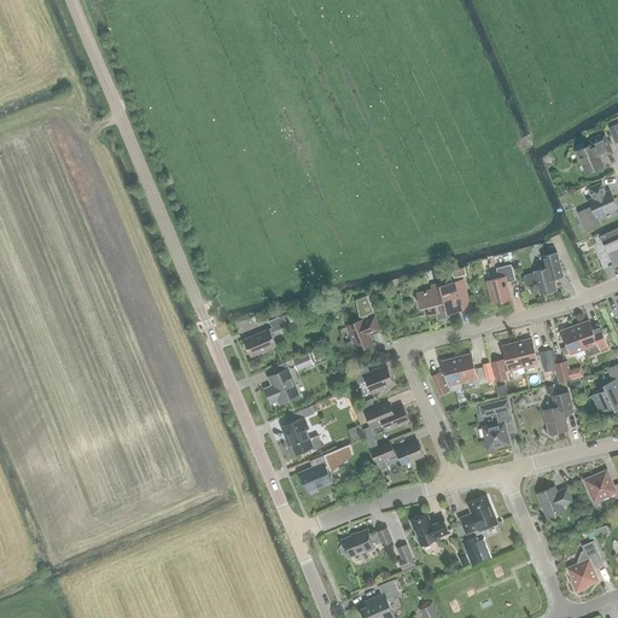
[(617,123),(607,128),(614,144),(617,141),(617,123)]
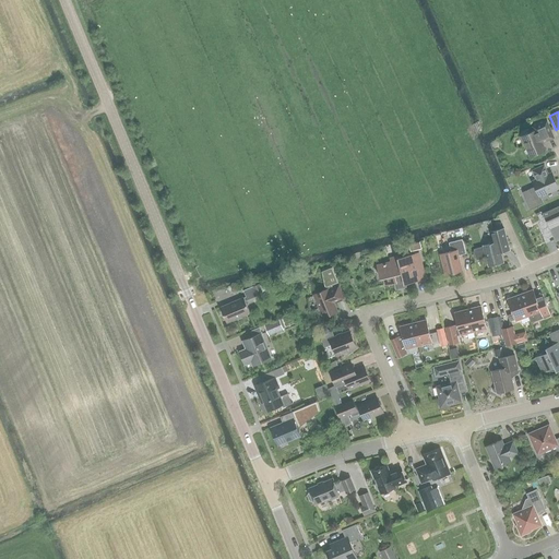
[(554,138),(547,121),(532,127),(533,131),(521,137),(530,156),(545,150),(542,143),(554,138)]
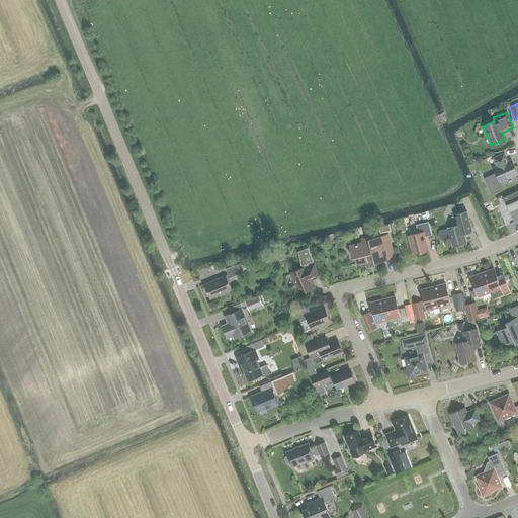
[(489,176),(488,186),(491,194),(503,189),(500,181),(517,174),(511,160),(508,162),(504,153),(493,158),(497,167),(494,168),(496,173),(489,176)]
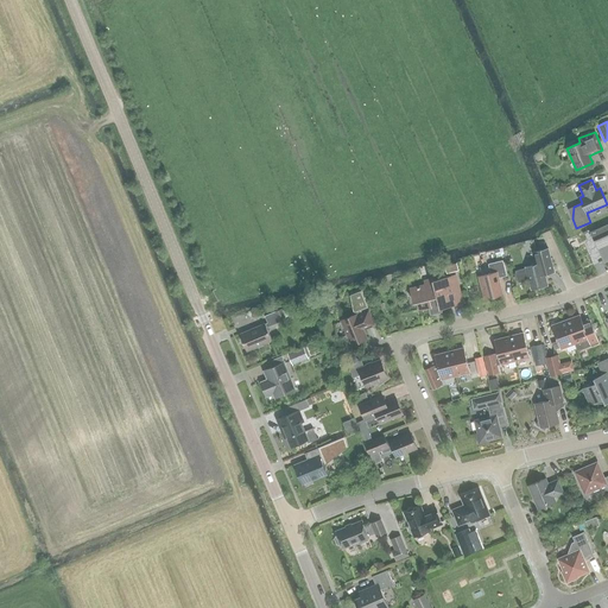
[(607,259),(607,223),(589,232),(594,242),(595,241),(605,261),(607,259)]
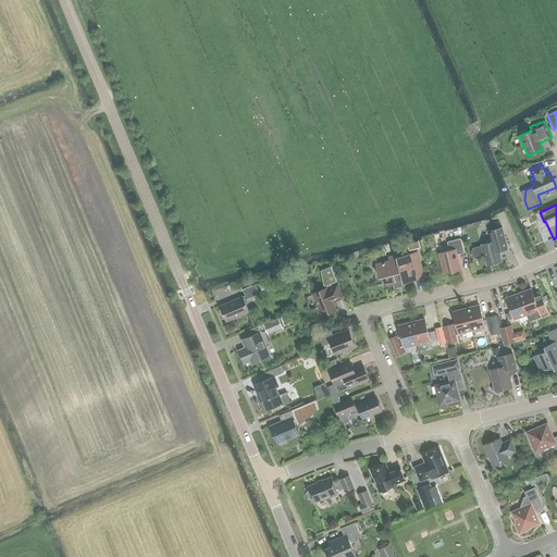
[(508,249),(502,227),(492,230),(495,240),(481,245),(481,246),(472,248),(474,259),(484,256),(486,265),(502,261),(499,251),(508,249)]
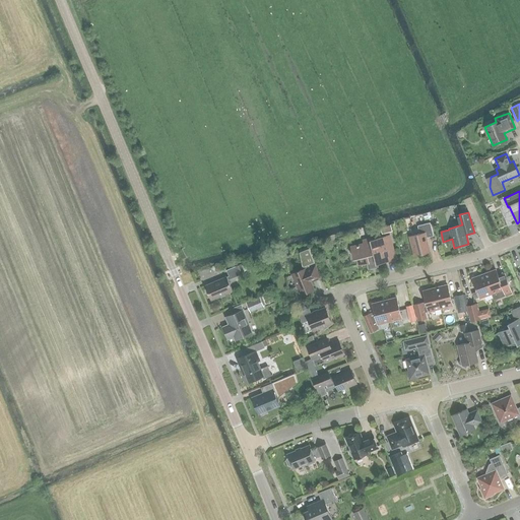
[(419,234),(408,237),(413,256),(430,252),(427,238),(433,236),(430,222),(417,225),(419,234)]
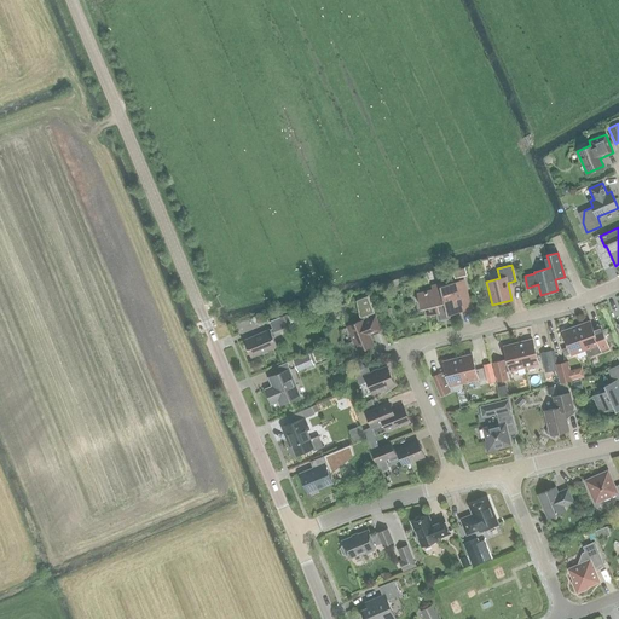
[(609,279),(618,276),(614,265),(605,270),(609,279)]
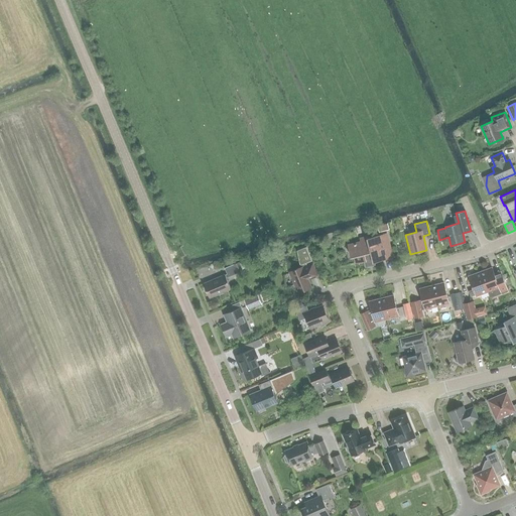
[(377,226),(379,232),(389,230),(387,224),(377,226)]
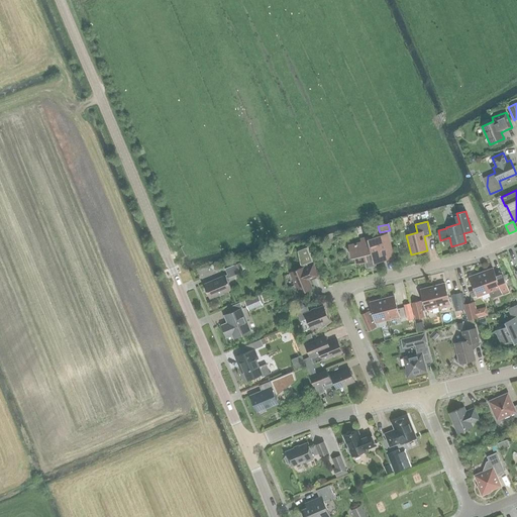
[(354,256),(356,264),(366,261),(367,263),(374,262),(374,263),(393,257),(387,234),(369,238),(368,237),(360,239),(362,242),(348,245),(351,257),(354,256)]
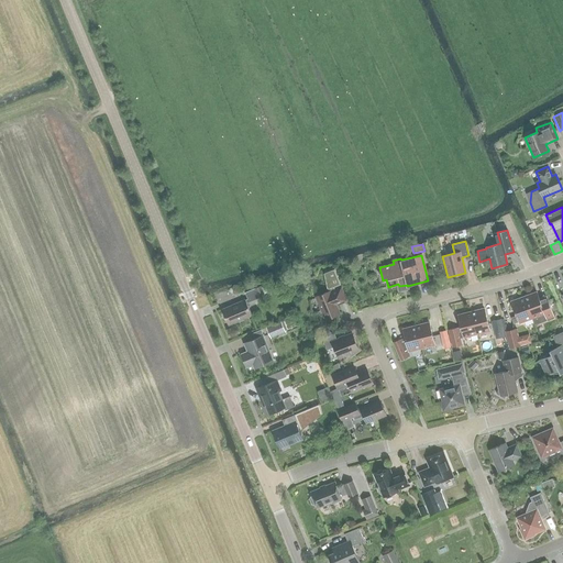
[(330,288),(331,291),(330,291),(330,290),(316,297),(324,320),(340,313),(337,306),(346,301),(341,287),(334,289),(333,287),(340,284),(334,269),(327,273),(330,288)]
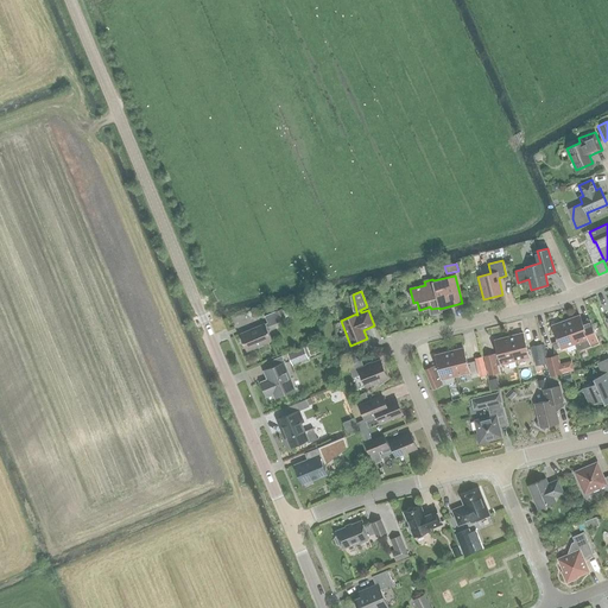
[(264,316),(268,327),(286,320),(286,317),(290,316),(287,309),(283,310),(282,309),(264,316)]
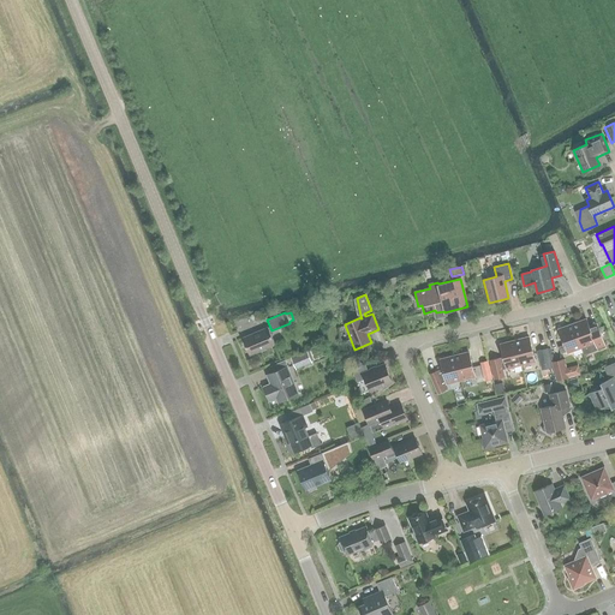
[(572,323),(581,348),(584,356),(597,351),(605,347),(597,324),(589,327),(586,318),(572,323)]
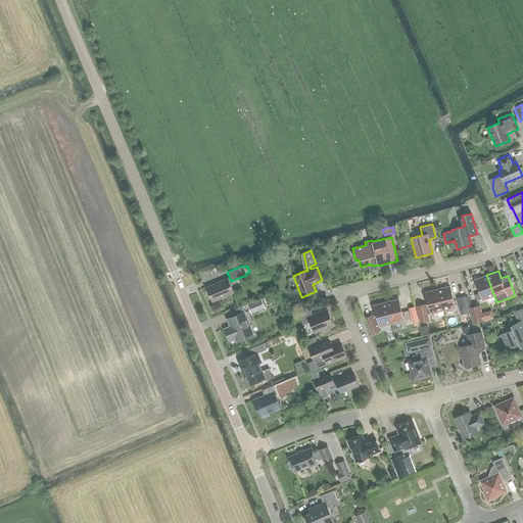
[(494,296),(486,275),(475,280),(479,293),(474,295),(476,300),(482,298),(482,300),(494,296)]
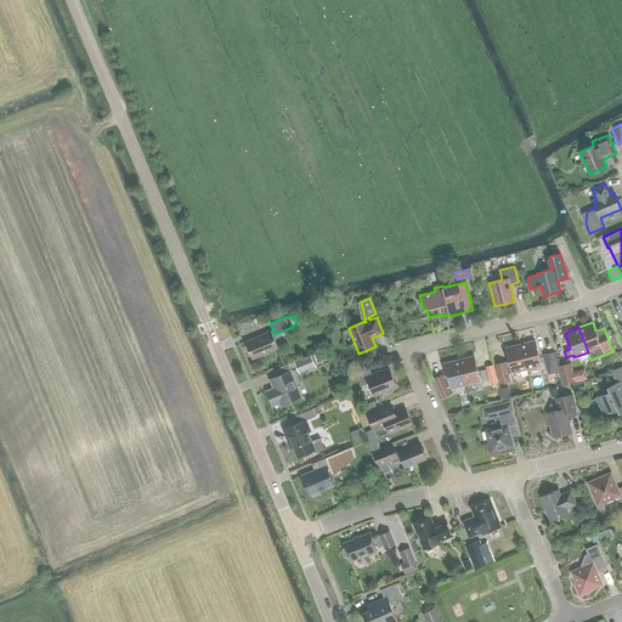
[(244,343),(252,360),(278,349),(271,332),(244,343)]
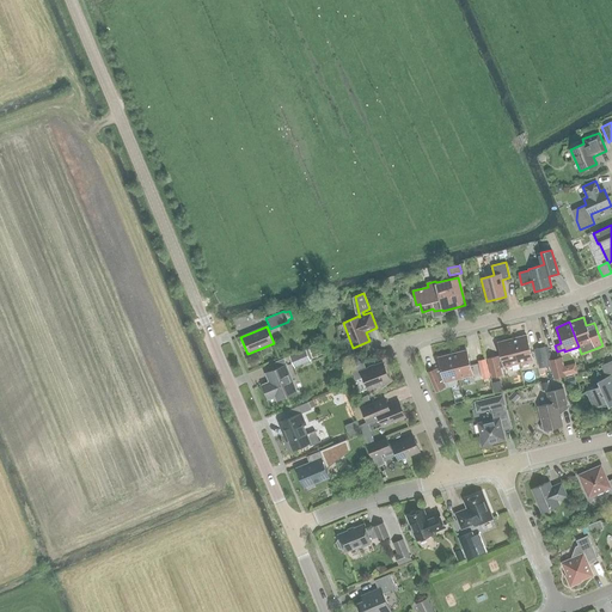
[(512,338),(518,363),(532,360),(526,335),(512,338)]
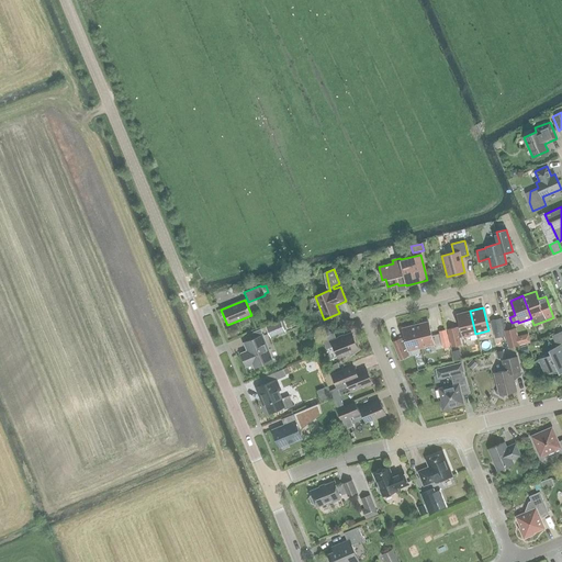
[(452,327),(446,329),(450,347),(457,345),(459,345),(457,338),(463,337),(475,334),(470,311),(457,314),(461,330),(456,332),(454,327),(452,328),(452,327)]
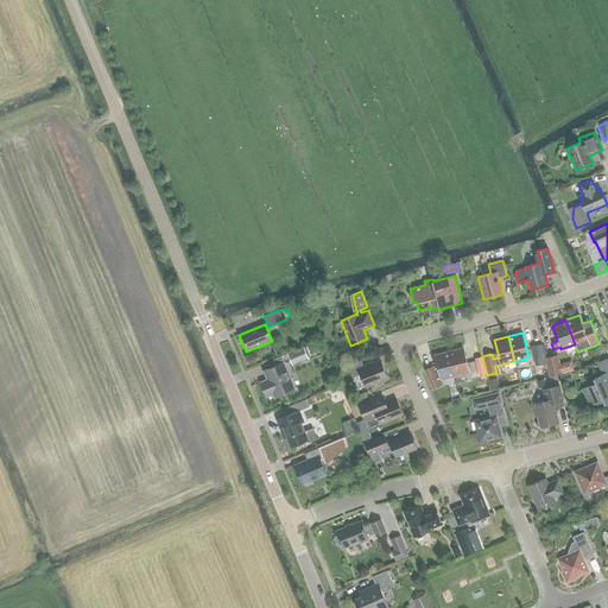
[(546,363),(542,344),(531,347),(536,366),(546,363)]
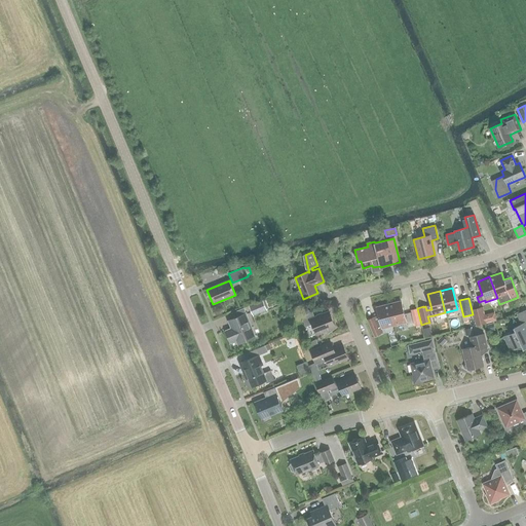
[(262,299),(248,305),(252,313),(260,310),(261,312),(267,310),(262,299)]
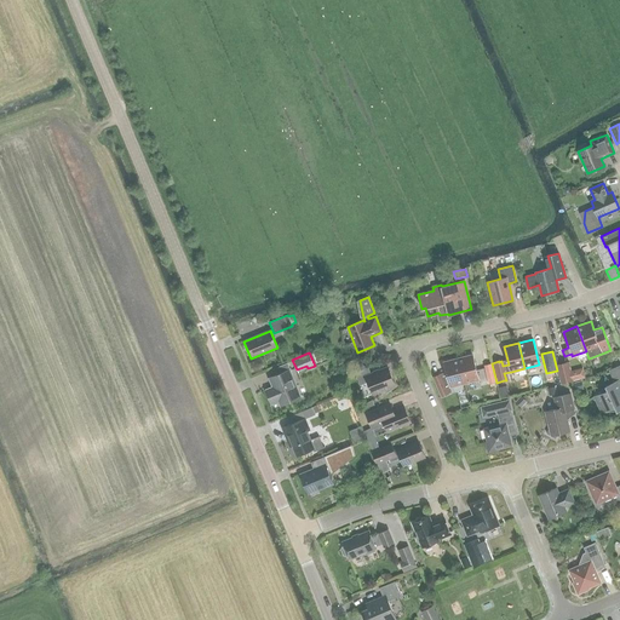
[(458,359),(464,384),(478,380),(472,355),(458,359)]
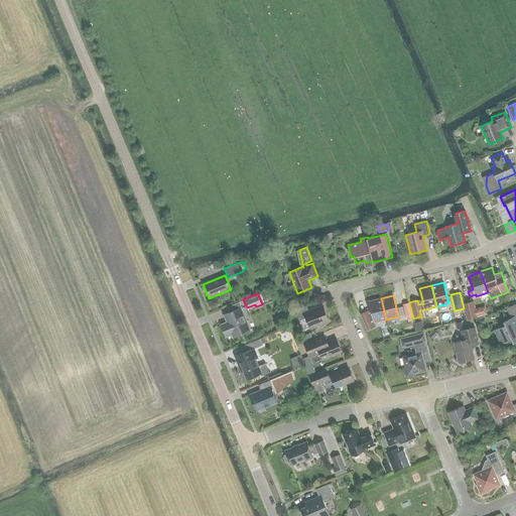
[(386,319),(381,298),(369,301),(371,309),(361,313),(367,330),(376,327),(374,323),(386,319)]
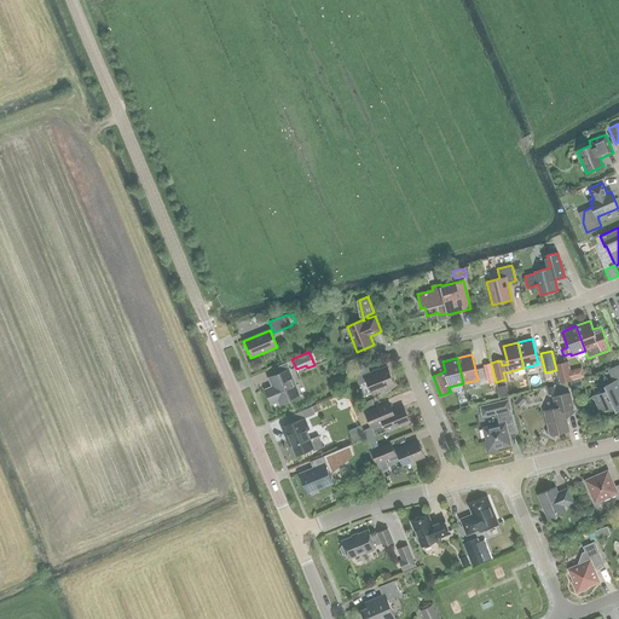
[(574,370),(571,371),(568,360),(555,364),(560,383),(577,379),(574,370)]
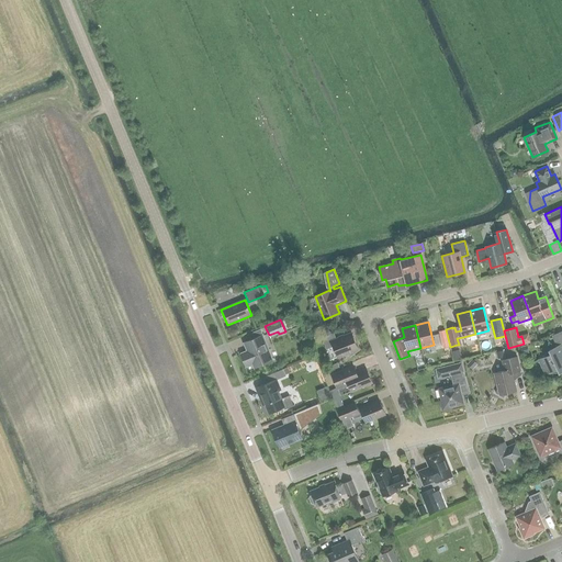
[(450,347),(446,329),(439,332),(444,349),(450,347)]
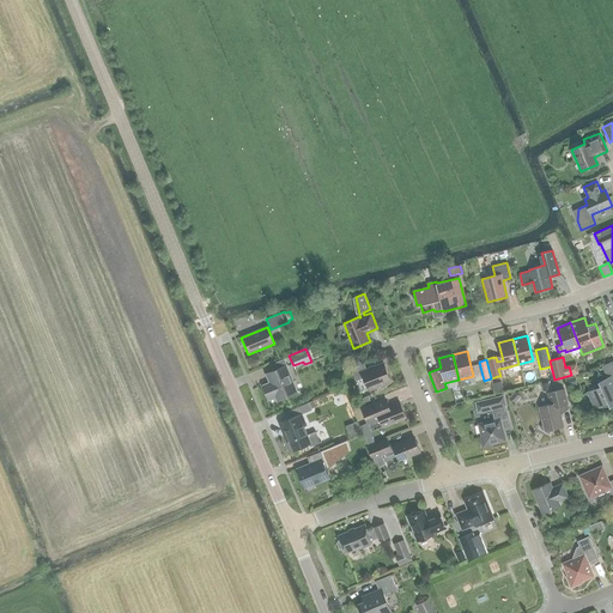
[(588,393),(594,407),(607,402),(610,406),(612,404),(612,360),(601,366),(607,378),(599,382),(600,387),(588,393)]
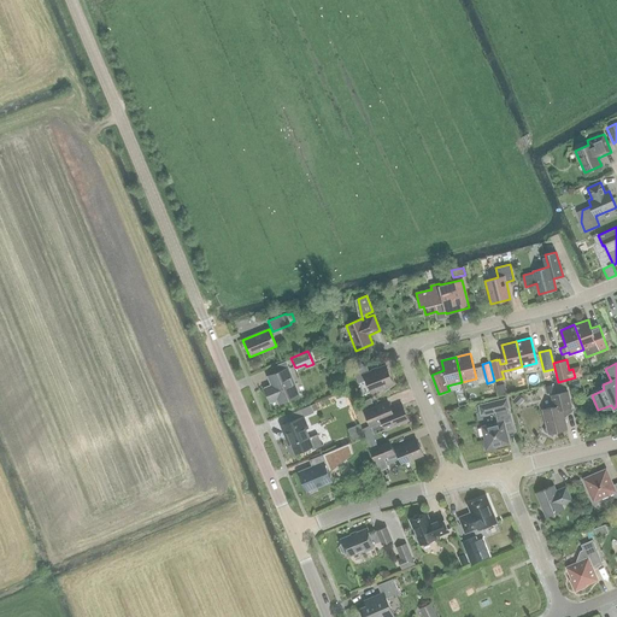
[(389,385),(393,383),(386,365),(369,372),(366,365),(353,371),(358,383),(365,380),(371,393),(382,388),(383,391),(383,392),(391,387),(391,386),(389,386),(389,385)]
